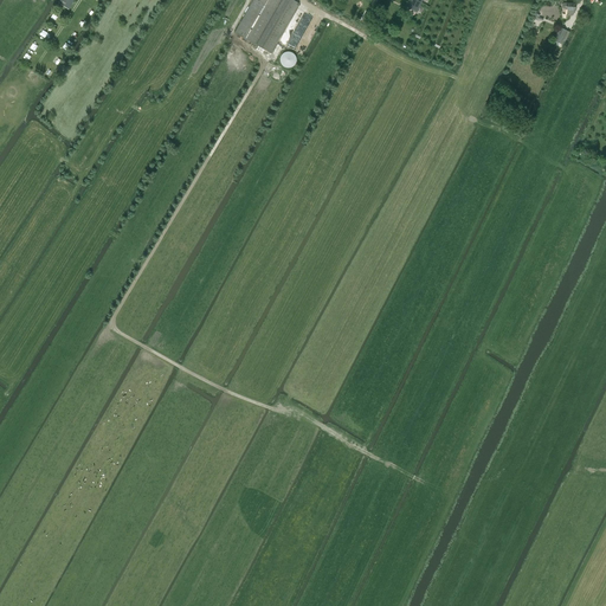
[(253,0),(234,33),(256,44),(270,53),(300,4),(292,0),(253,0)]
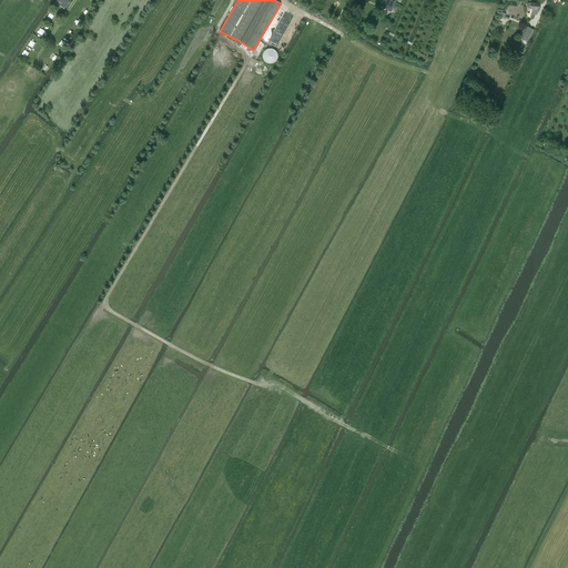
[(391,11),(395,0),(384,0),(382,7),(391,11)]
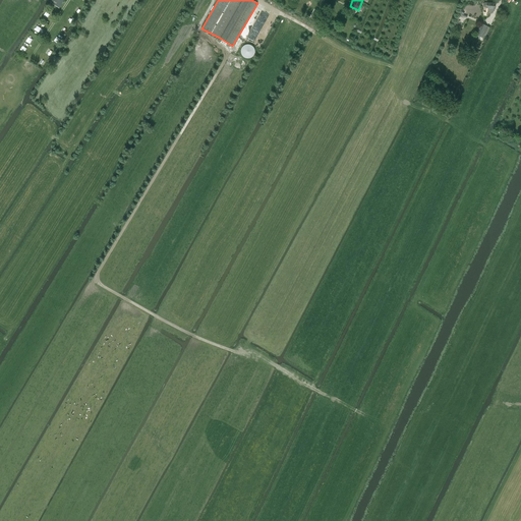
[(483,2),(482,7),(486,8),(487,8),(487,12),(493,13),(493,9),(494,9),(495,3),(486,3),(483,2)]
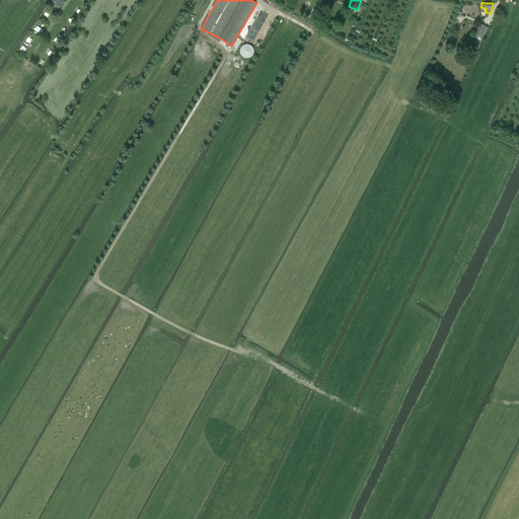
[(249,33),(246,39),(260,46),(271,25),(275,16),(263,9),(249,33)]
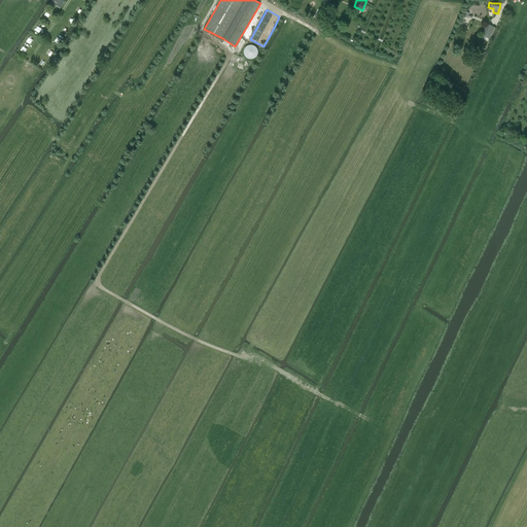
[(483,31),(482,35),(487,37),(492,27),(487,24),(483,31)]
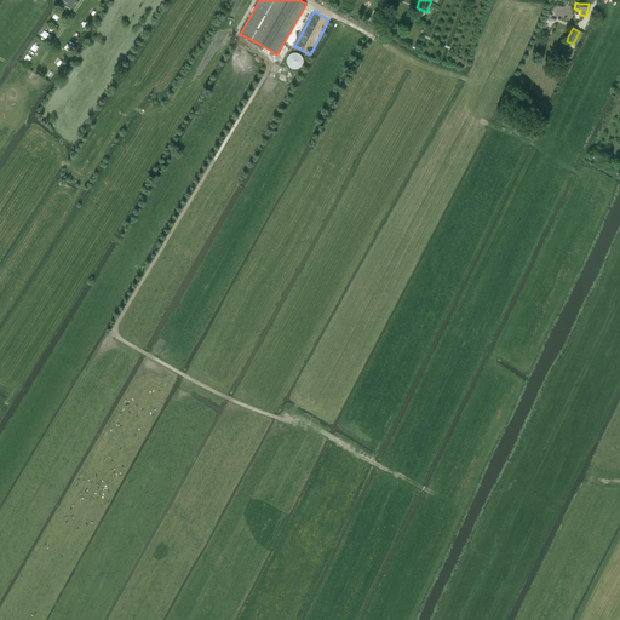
[(294,72),(304,61),(294,51),(285,61),(294,72)]
